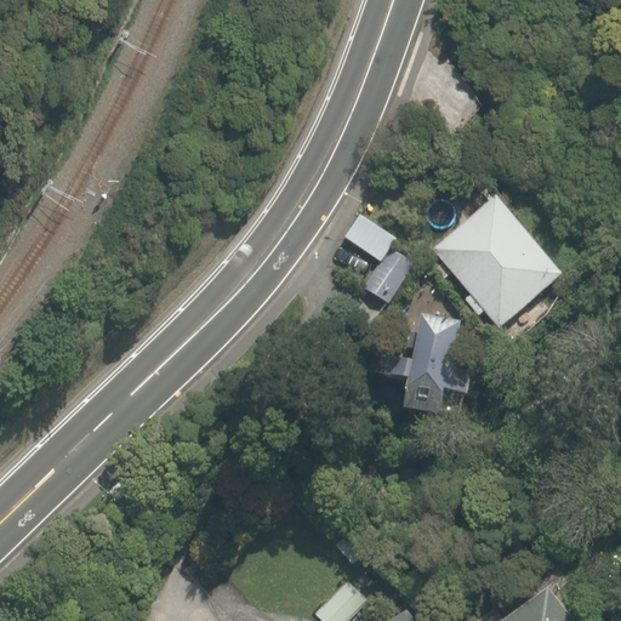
[(551,279),(486,203),(432,249),(495,325),(551,279)]
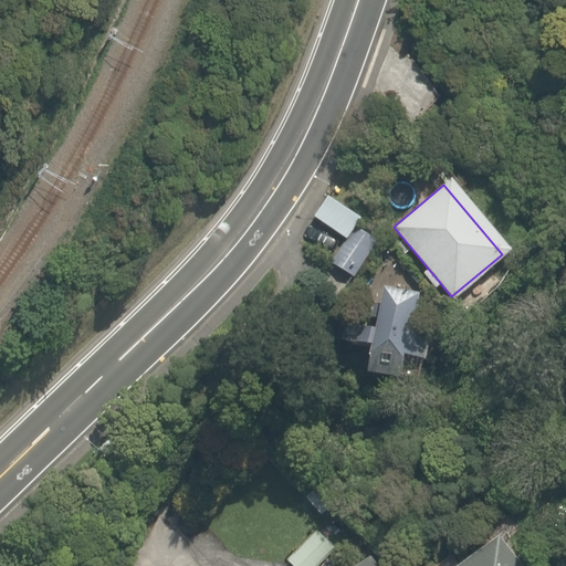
[(366,252),(344,238),(358,217),(327,195),(302,231),(306,236),(296,250),(323,269),(325,264),(347,280),(366,252)]
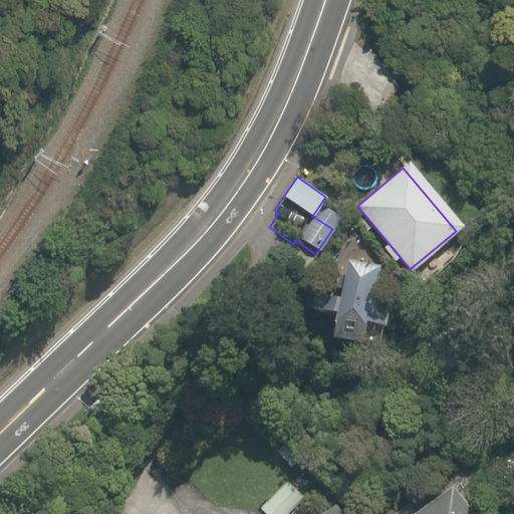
[(373,266),(344,255),(318,324),(348,335),(373,266)]
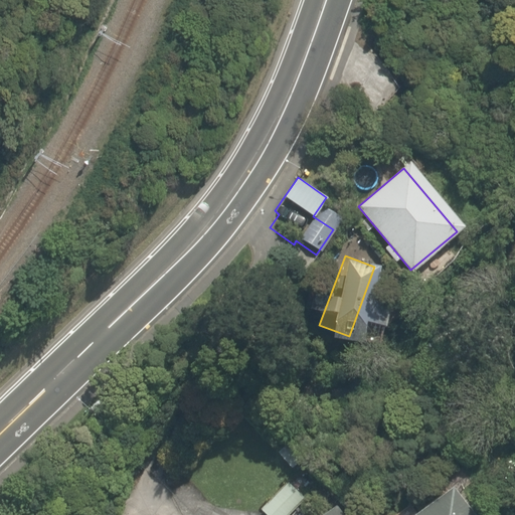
[(285,483),(258,511),(262,514),(287,514),(302,499),(285,483)]
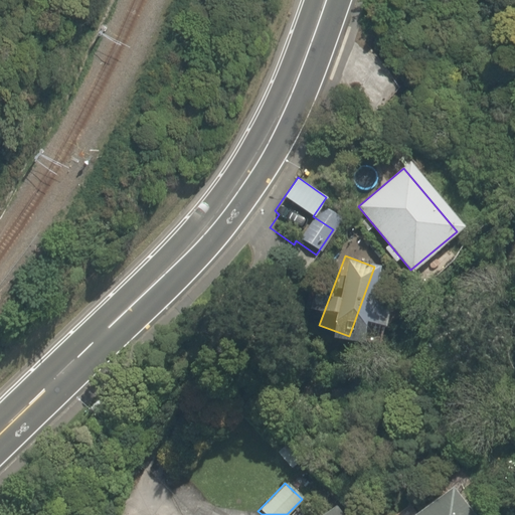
[(470,514),(446,483),(403,514),(470,514)]
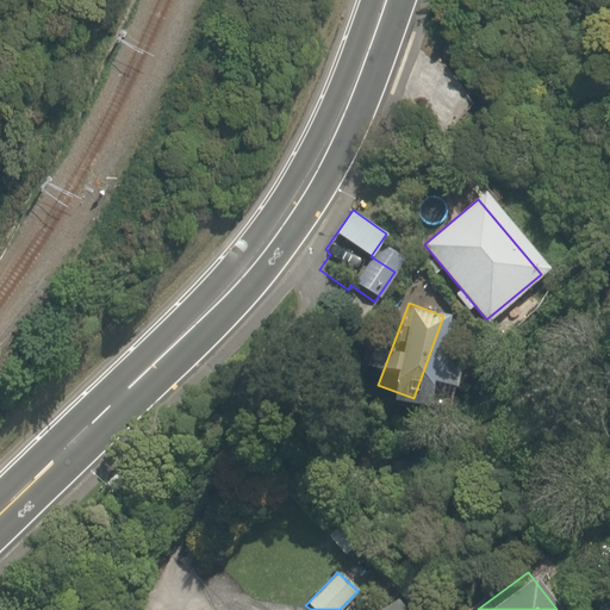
[(391,609),(384,597),(363,609),(391,609)]
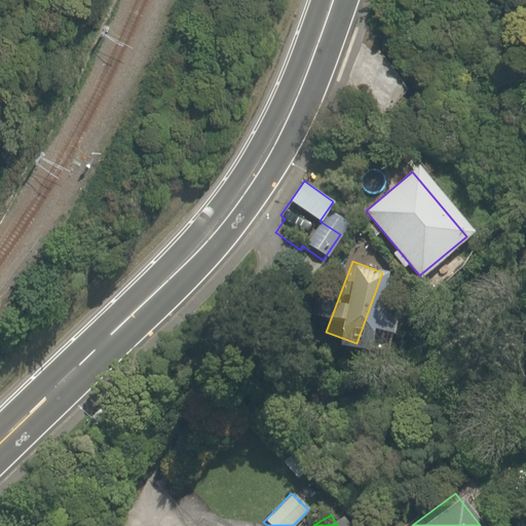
All buildings are outlined.
